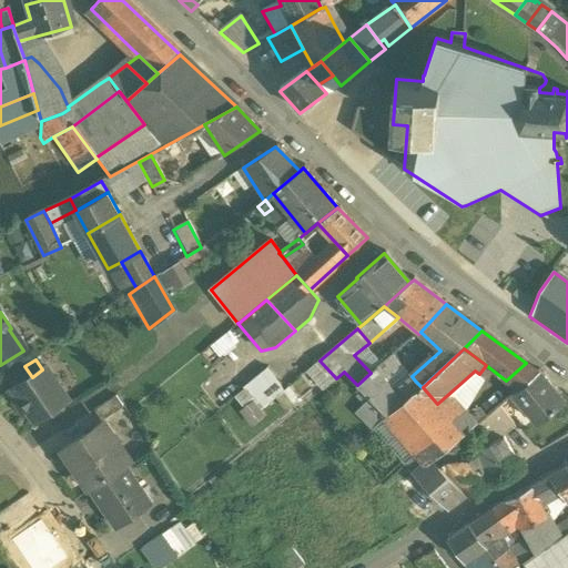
[(526,363),(506,381),(518,389),(518,391),(538,374),(539,373),(526,363)]
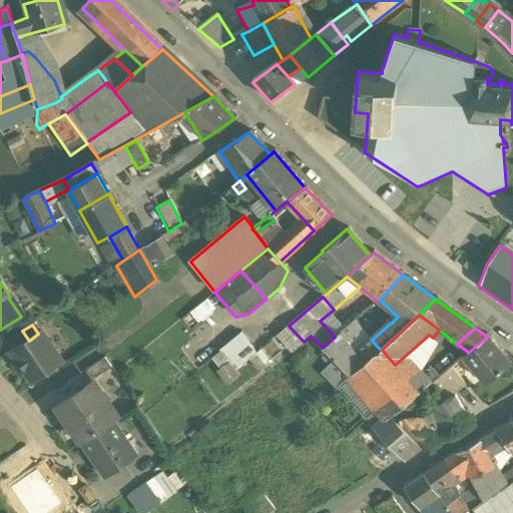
[(22,331),(6,343),(12,352),(29,341),(22,331)]
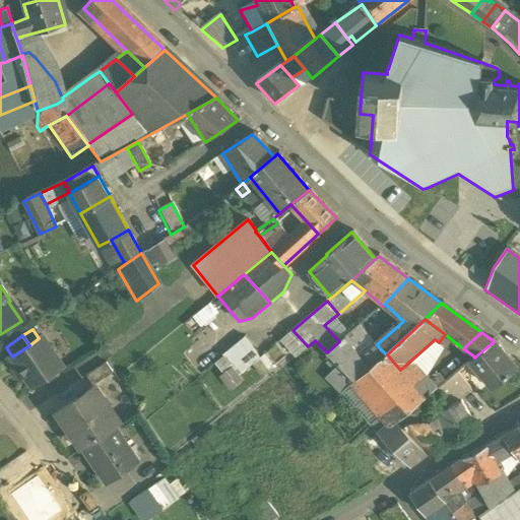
[(371,365),(346,336),(327,352),(354,382),(371,365)]
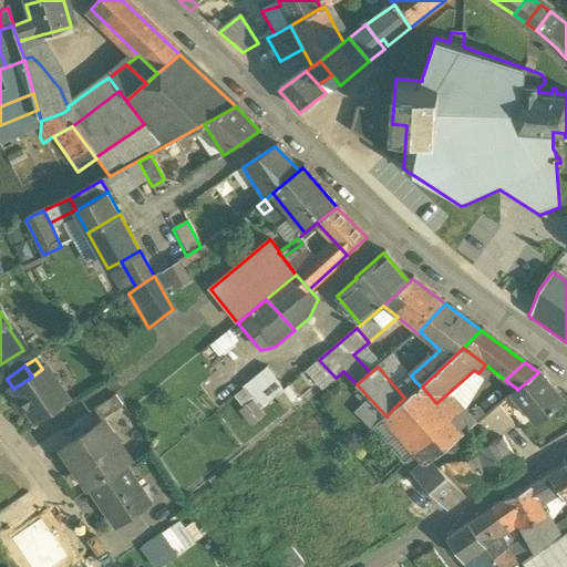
[(13,389),(11,390),(34,423),(68,401),(44,368),(42,369),(32,377),(13,389)]
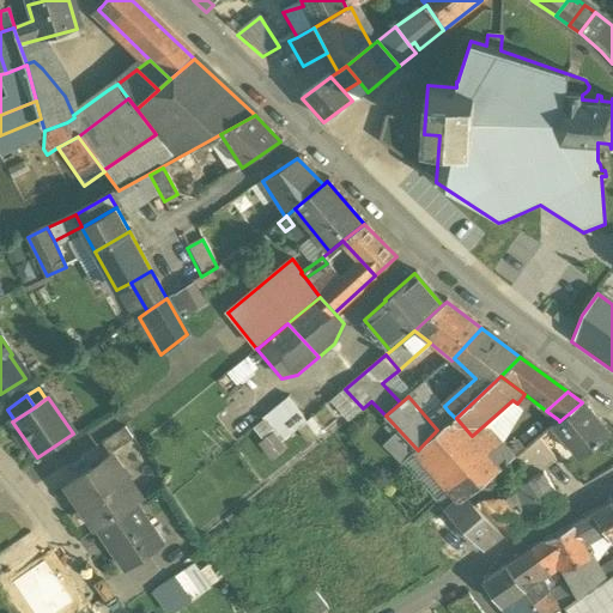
[(305,423),(289,399),(262,420),(280,444),(305,423)]
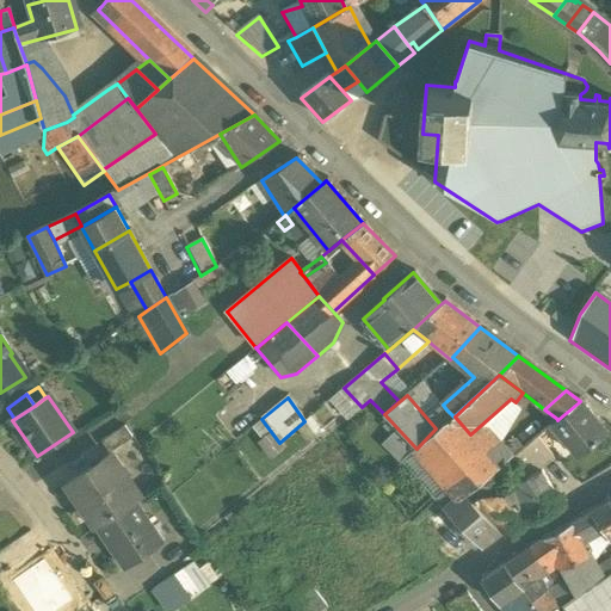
[(557,420),(557,419),(550,425),(579,460),(606,436),(579,402),(557,420)]
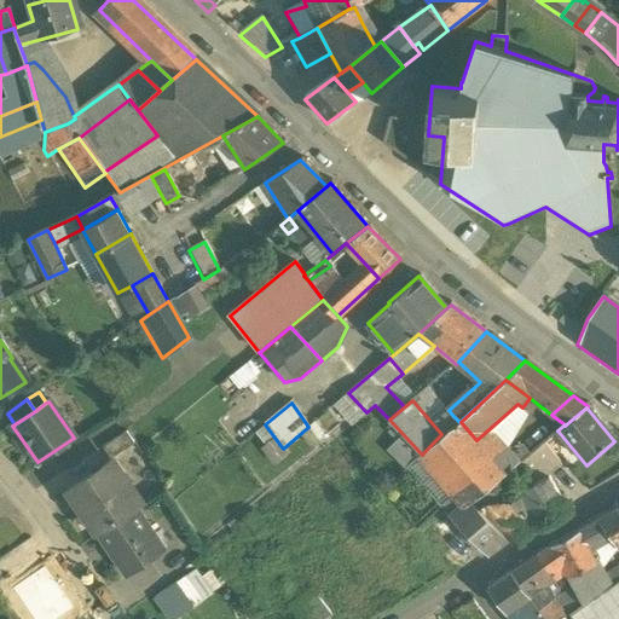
[(458,421),(452,415),(446,420),(452,427),(458,421)]
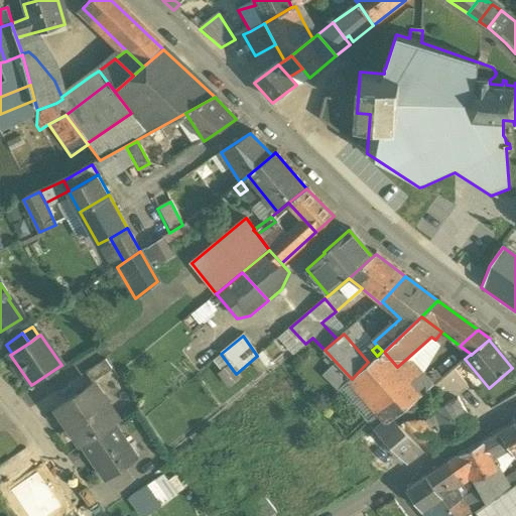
[(397,367),(384,352),(383,352),(382,351),(377,356),(352,379),(372,402),(379,409),(386,417),(389,421),(390,421),(393,419),(404,410),(422,395),(411,383),(397,367)]
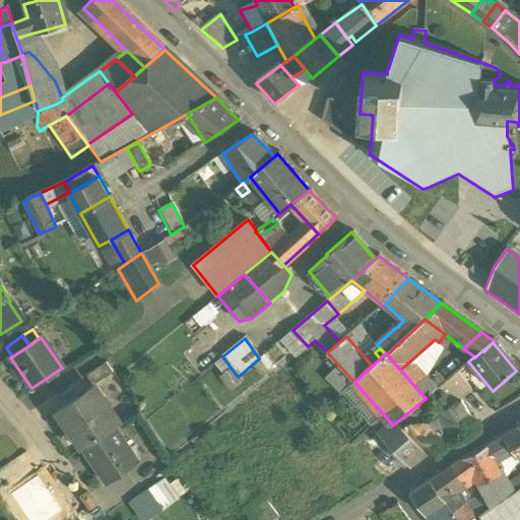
[(106,363),(85,376),(92,386),(112,373),(106,363)]
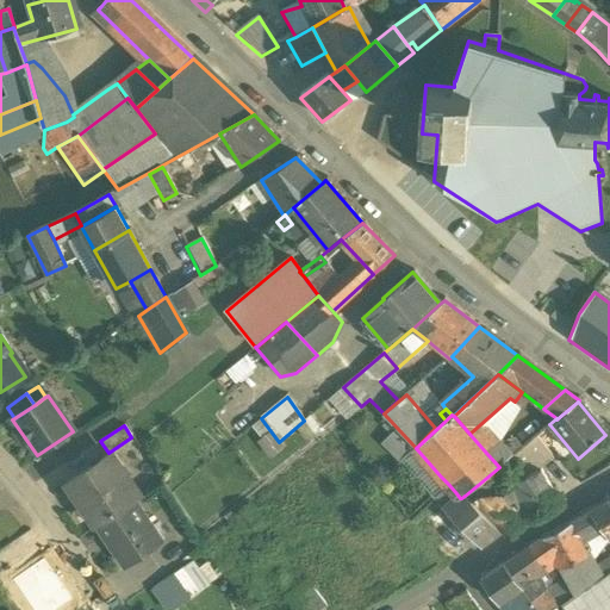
[(536,436),(511,456),(527,479),(541,472),(552,460),(536,436)]
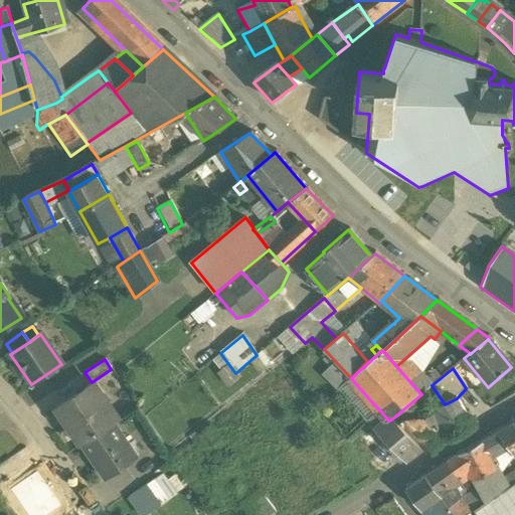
[(431,386),(421,375),(410,382),(421,394),(431,386)]
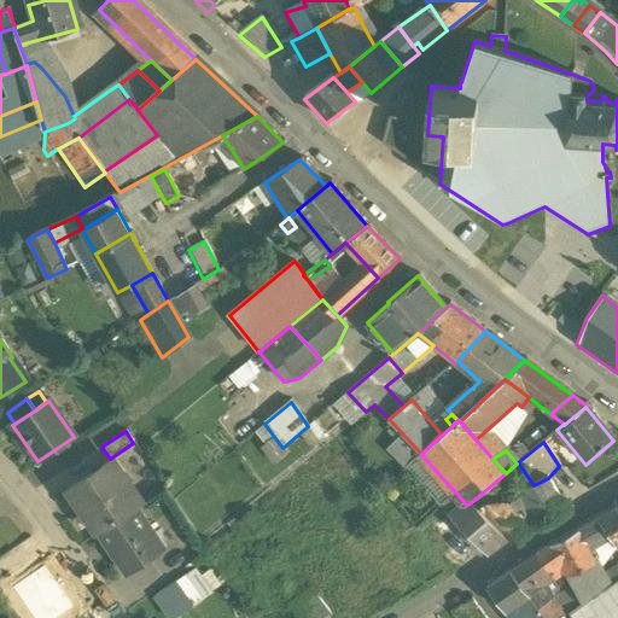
[(141,505),(111,460),(68,490),(98,534),(135,508),(141,505)]
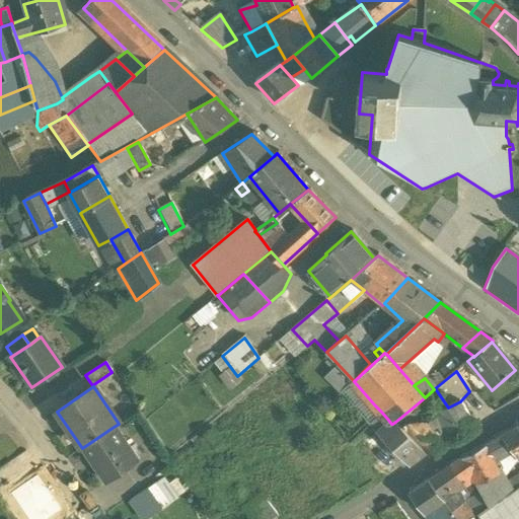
[(474,429),(460,401),(448,408),(446,409),(419,425),(406,413),(395,422),(426,453),(429,456),(453,441),(474,429)]
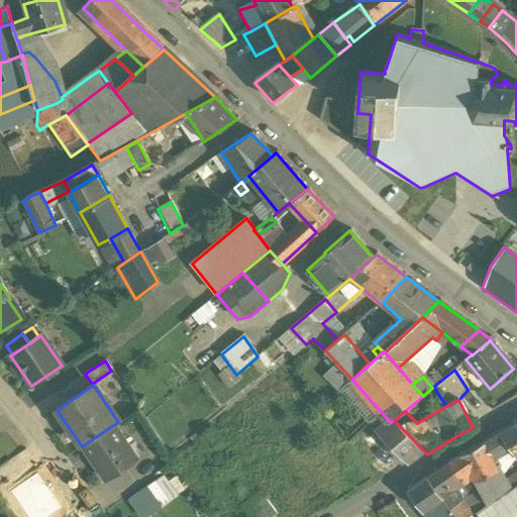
[(380,410),(373,403),(370,406),(376,413),(380,410)]
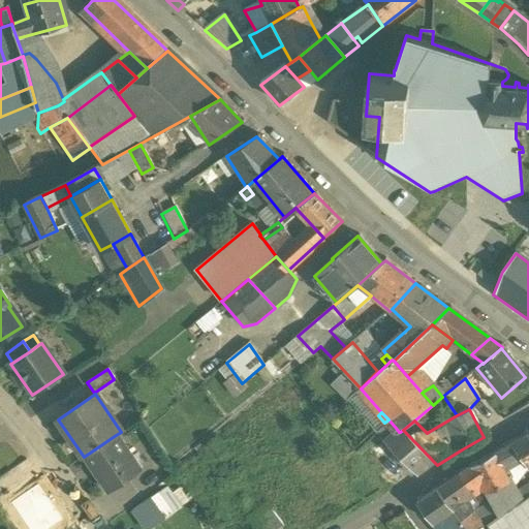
[(434,462),(403,430),(400,432),(399,432),(395,435),(386,442),(400,457),(416,474),(434,462)]
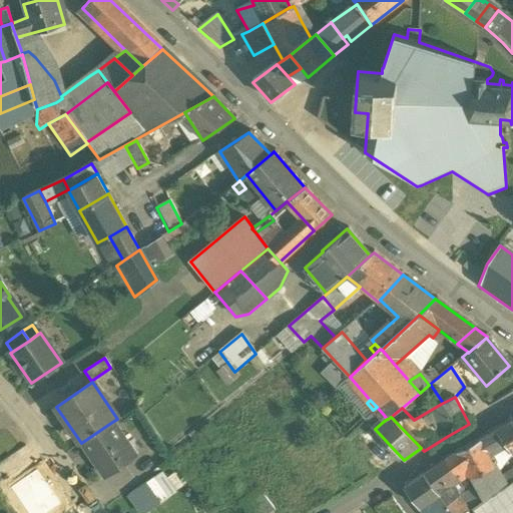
[(112,422),(81,443),(104,478),(136,456),(112,422)]
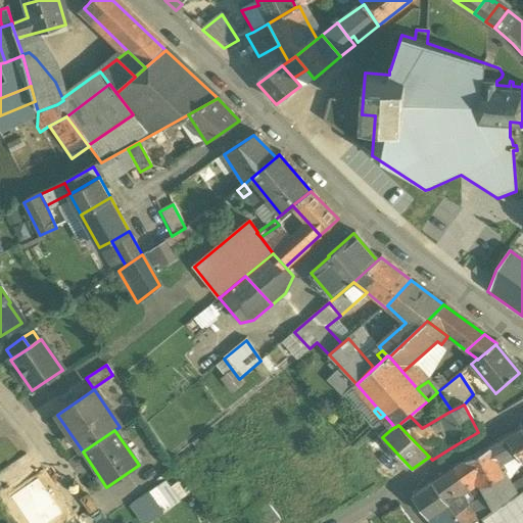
[(522,434),(522,432),(489,449),(498,468),(517,458),(522,465),(522,434)]
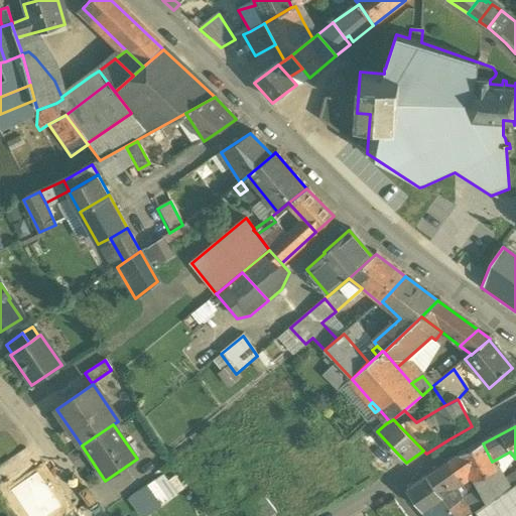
[(468,453),(458,457),(447,464),(460,480),(468,473),(473,483),(483,477),(497,470),(492,462),(483,443),(468,453)]
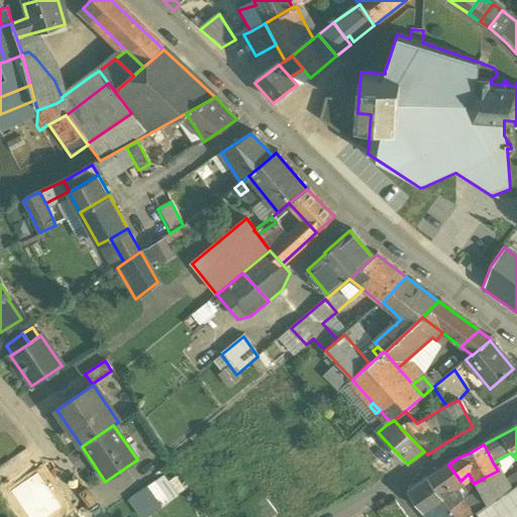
[(407,463),(391,446),(386,450),(401,467),(407,463)]
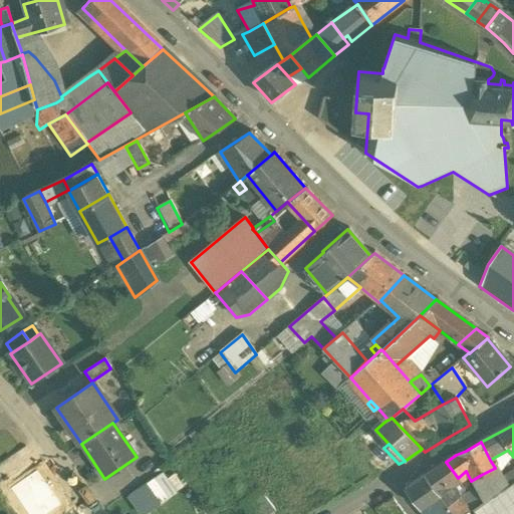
[(446,462),(424,477),(436,494),(442,489),(458,478),(446,462)]
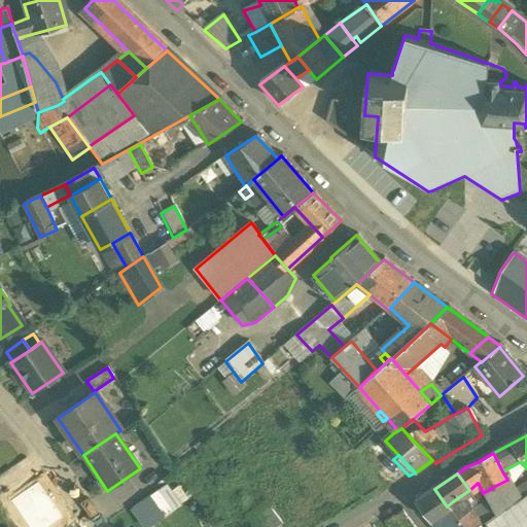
[(507,480),(493,487),(498,497),(512,489),(507,480)]
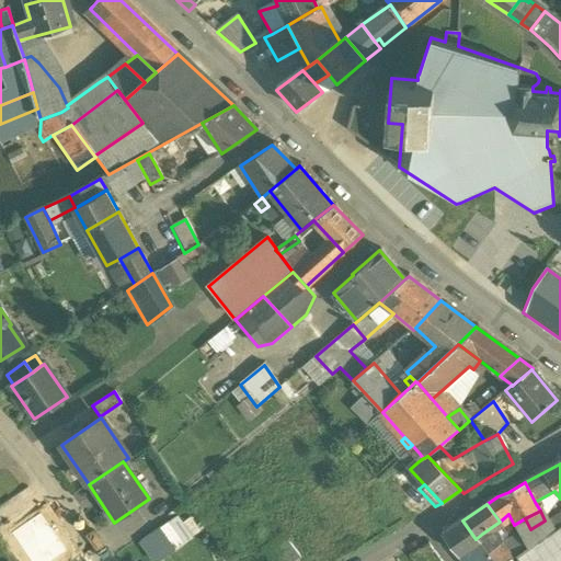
[(52,560),(66,551),(41,514),(11,534),(29,560),(52,560)]
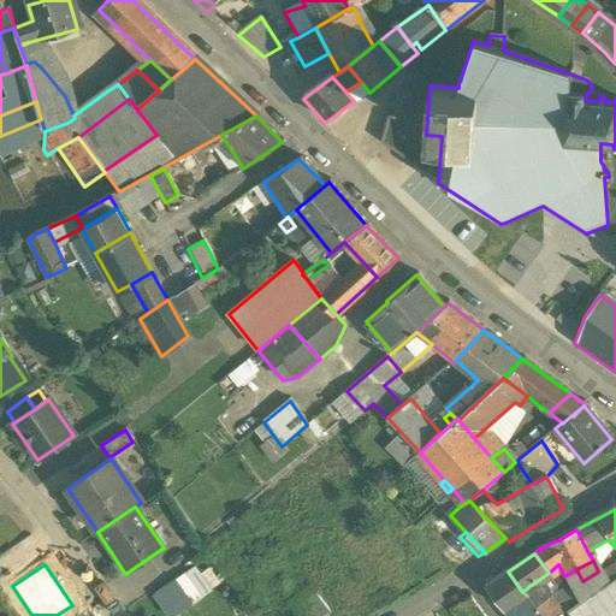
[(195,568),(153,597),(166,615),(167,615),(188,602),(193,609),(221,588),(209,570),(201,576),(195,568)]
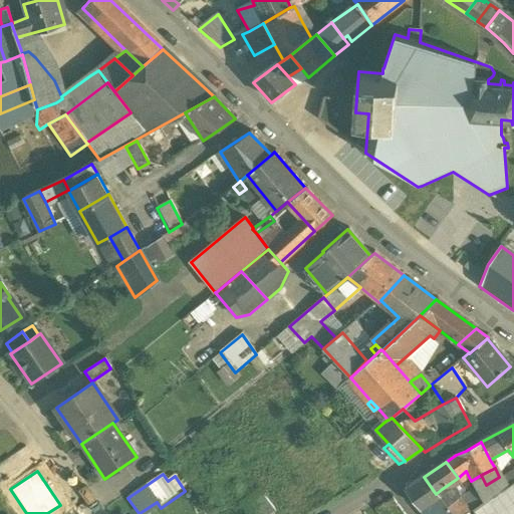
[(505,490),(499,477),(486,485),(481,475),(471,481),(484,504),(505,490)]
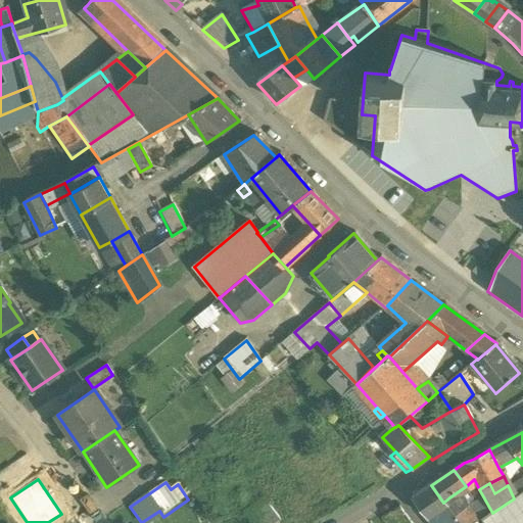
[(431,485),(413,498),(429,520),(447,507),(443,503),(431,485)]
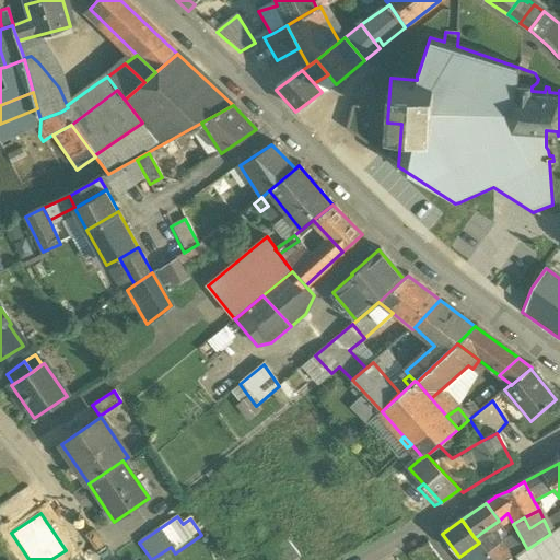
[(527,549),(516,556),(520,559),(559,559),(559,527),(555,532),(550,534),(527,549)]
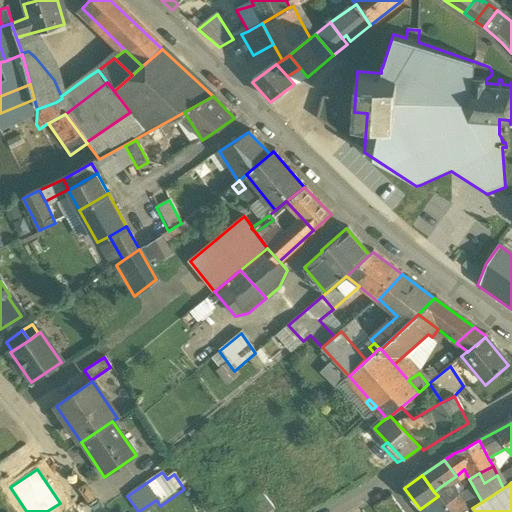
[(440,487),(434,492),(438,496),(446,506),(451,502),(440,487)]
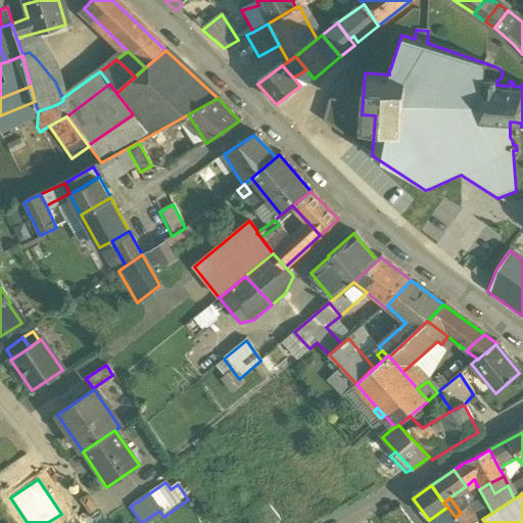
[(461,513),(456,517),(460,522),(475,522),(466,509),(461,513)]
